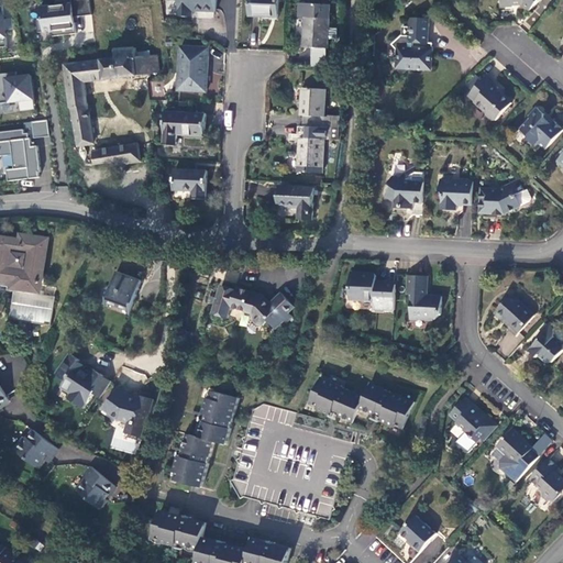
[(94,15),(91,0),(64,0),(57,1),(58,7),(43,9),(44,20),(39,20),(41,33),(54,32),(55,37),(77,34),(76,18),(94,15)]
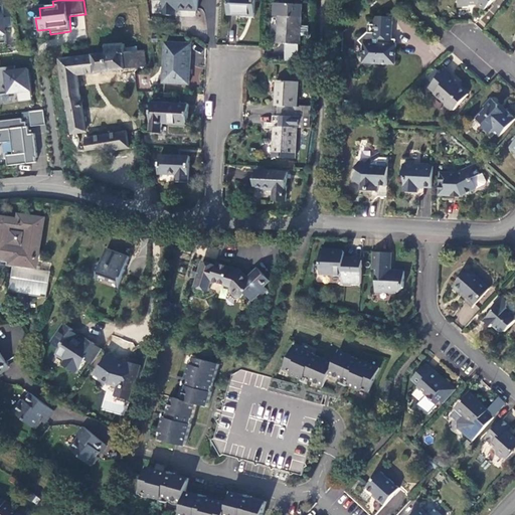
[(197,0),(164,0),(164,15),(176,16),(176,10),(197,11),(197,0)]
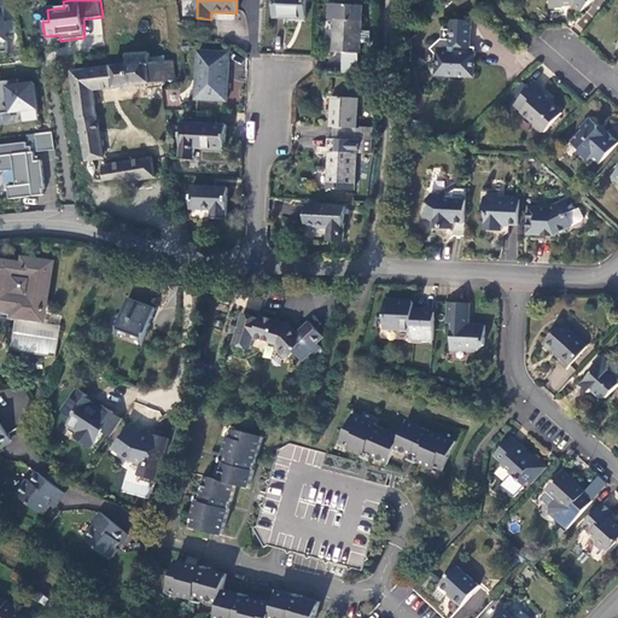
[(305,0),(275,0),(274,17),(296,18),(296,15),(305,16),(305,0)]
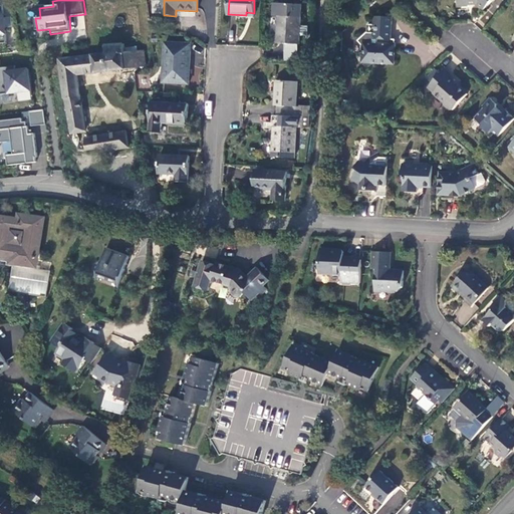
[(458,0),(458,7),(468,6),(469,5),(477,4),(484,11),(493,0),(458,0)]
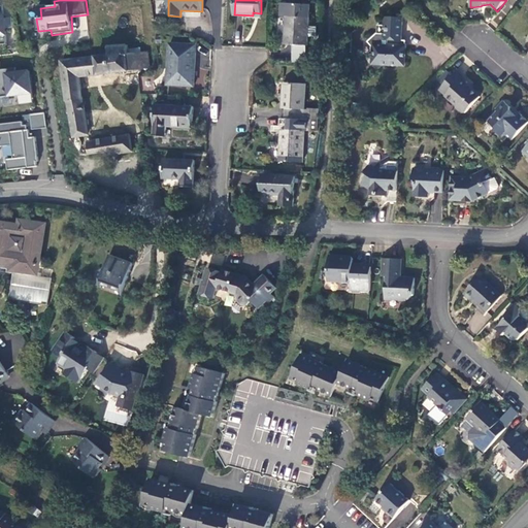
[(309,5),(282,3),(281,17),(287,17),(286,45),(307,46),(308,36),(316,36),(316,26),(308,26),(309,5)]
